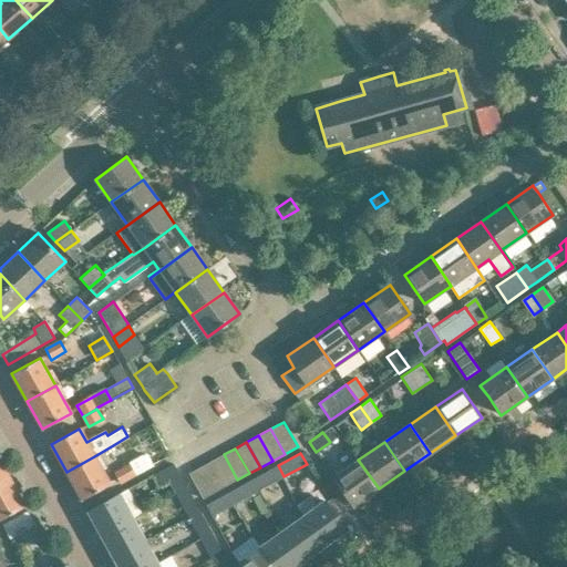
[(224,454),(212,461),(226,486),(237,480),(224,454)]
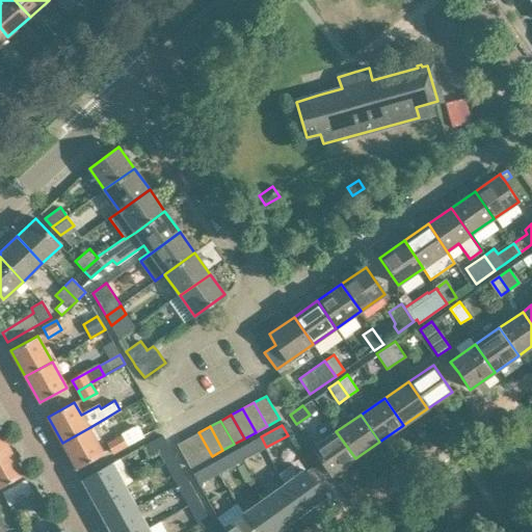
[(76,469),(103,454),(88,428),(62,443),(76,469)]
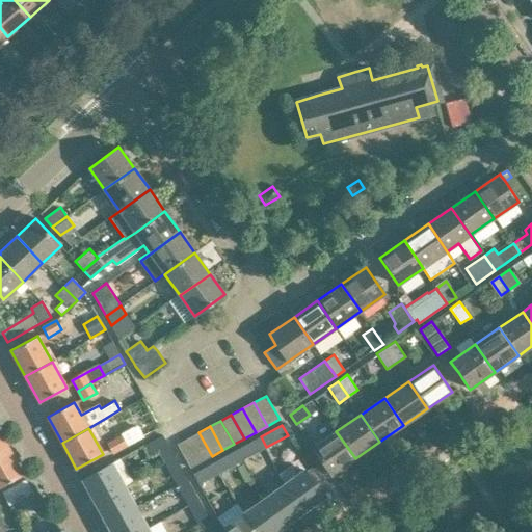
[(336,431),(314,447),(312,448),(331,475),(355,458),(336,431)]
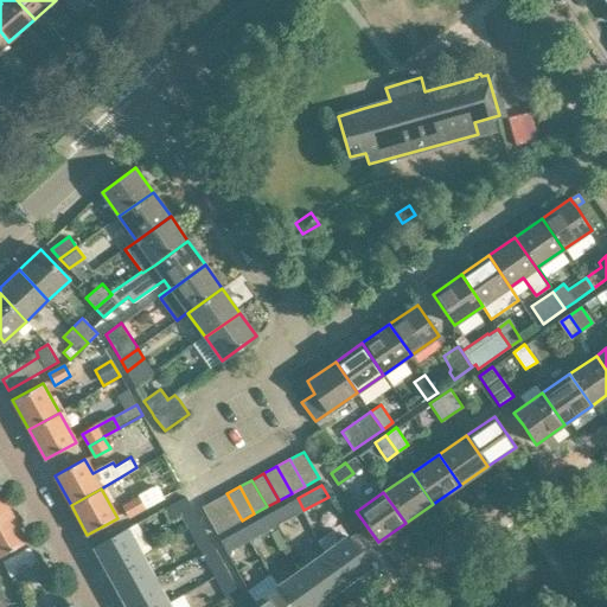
[(0,493),(0,517),(10,512),(0,493)]
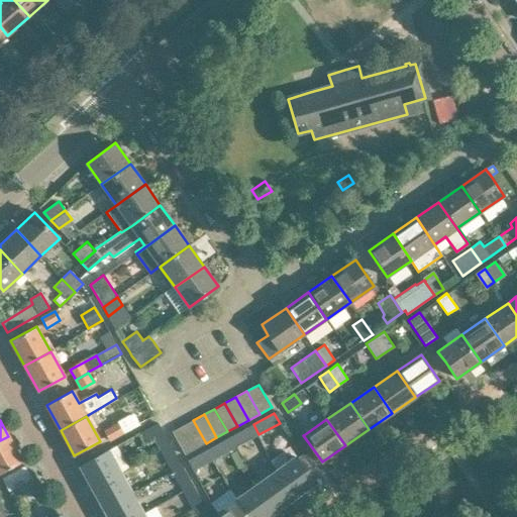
[(193,420),(183,426),(196,449),(206,443),(193,420)]
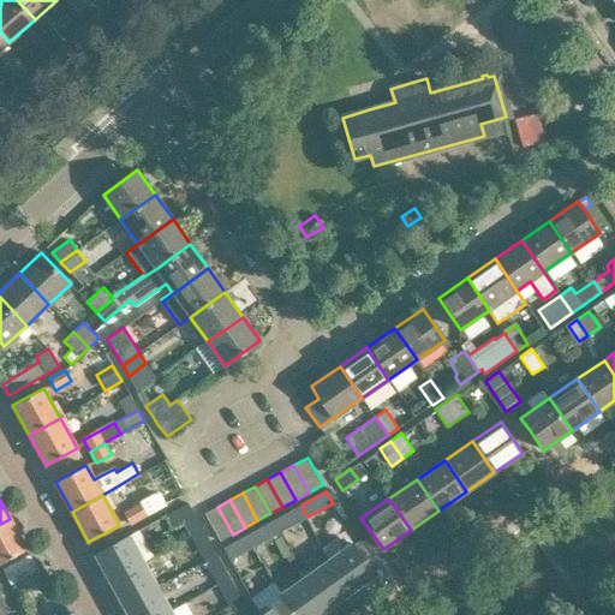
[(189,502),(165,514),(172,527),(184,521),(191,535),(203,529),(189,502)]
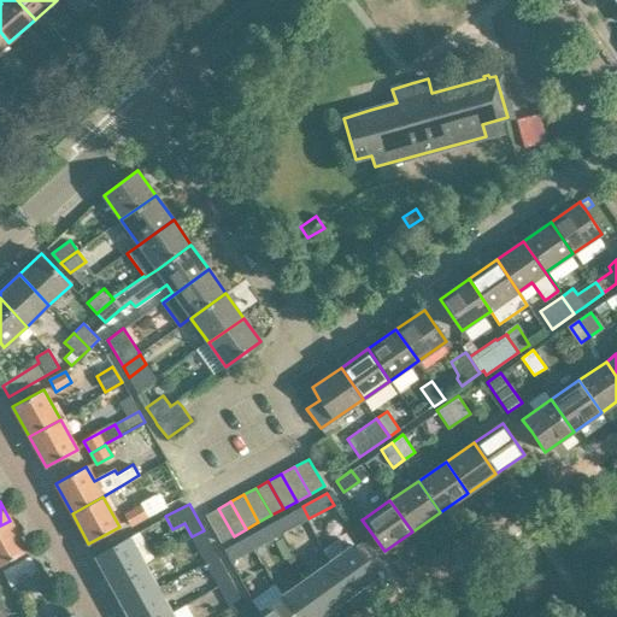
[(130,527),(148,517),(142,505),(124,515),(130,527)]
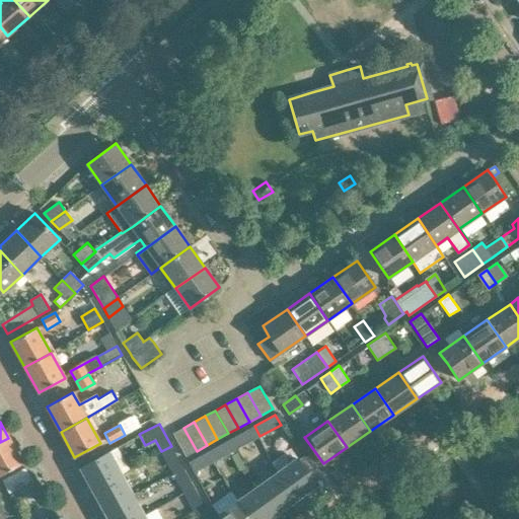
[(254,426),(231,439),(236,449),(260,436),(254,426)]
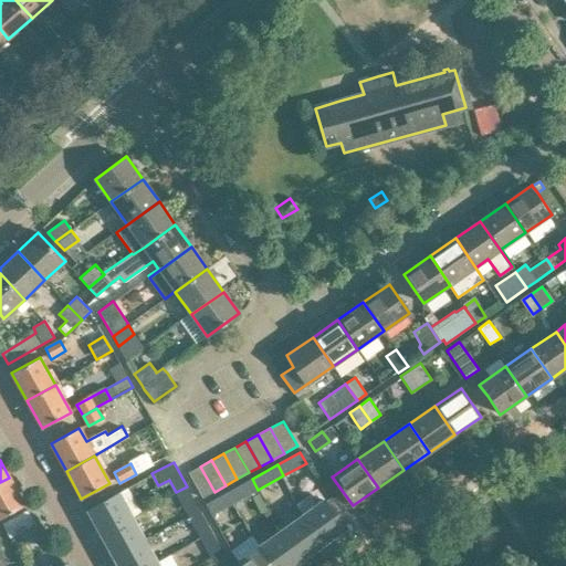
[(200,467),(188,473),(202,498),(215,492),(200,467)]
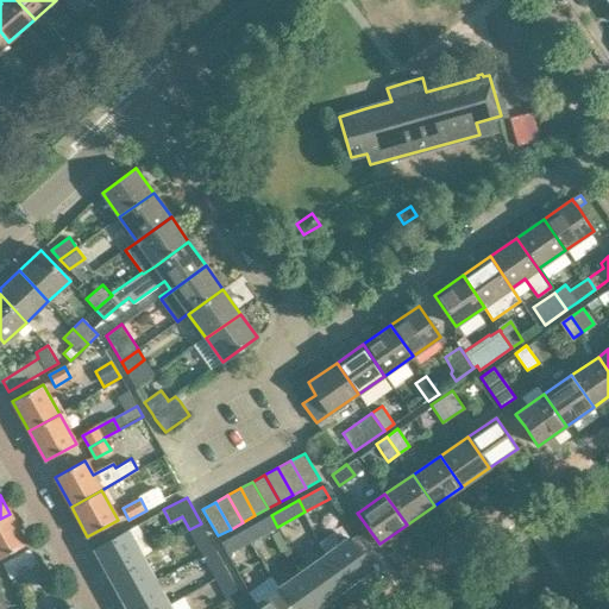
[(10,514),(0,519),(0,557),(26,542),(10,514)]
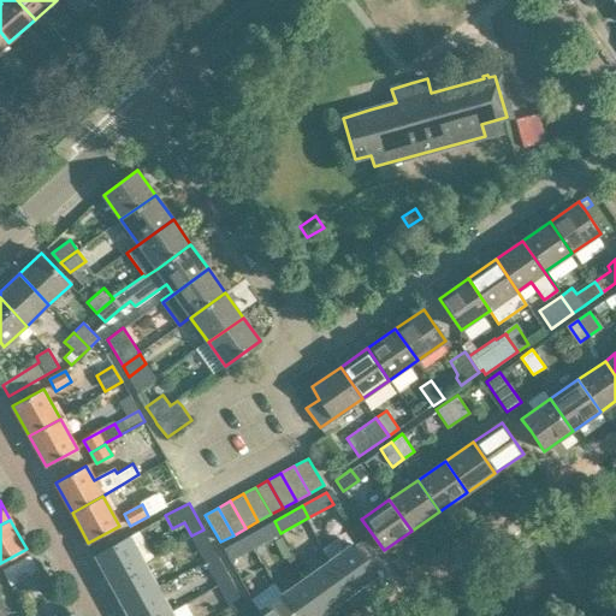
[(274,521),(248,535),(254,548),(262,544),(264,548),(274,542),(284,558),(286,557),(295,573),(302,570),(292,554),(291,554),(280,533),(274,521)]
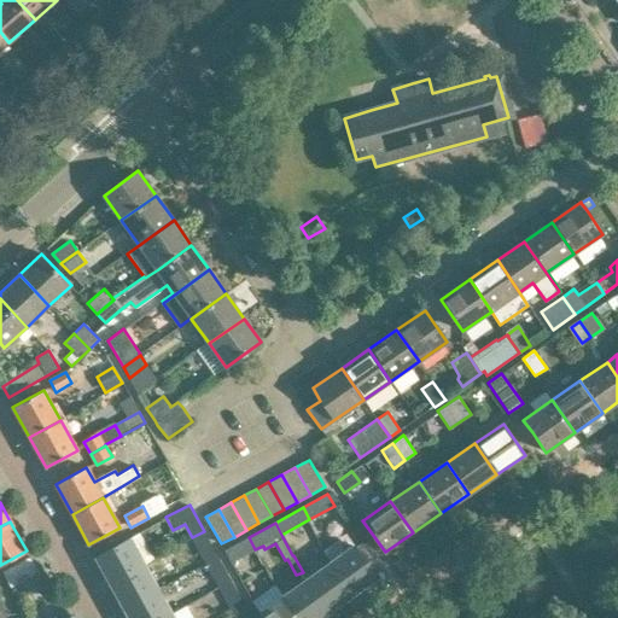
[(204,531),(192,537),(205,563),(217,557),(204,531)]
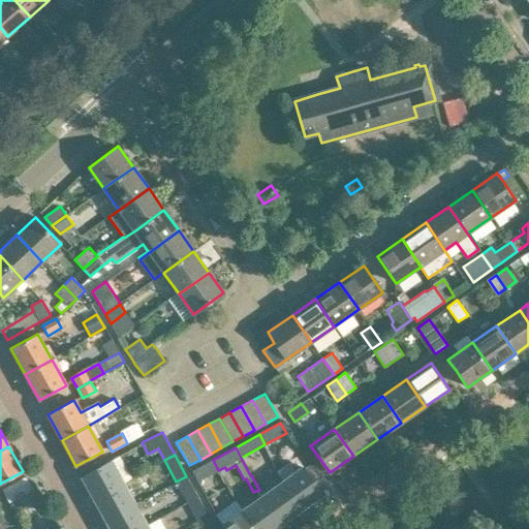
[(213,460),(193,471),(198,481),(218,470),(213,460)]
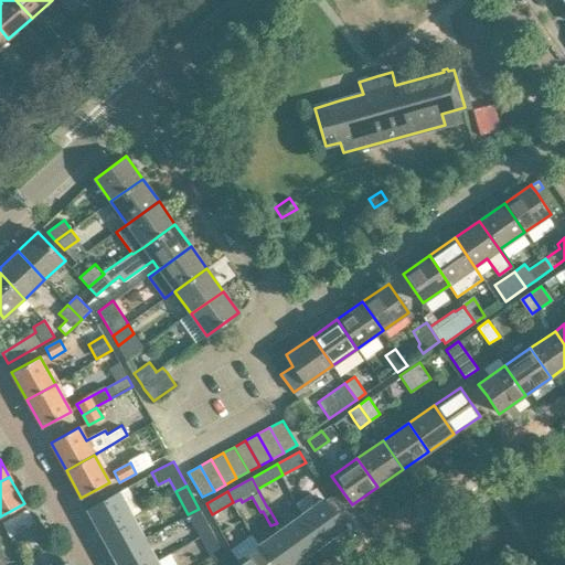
[(118,492),(87,509),(100,532),(130,515),(118,492)]
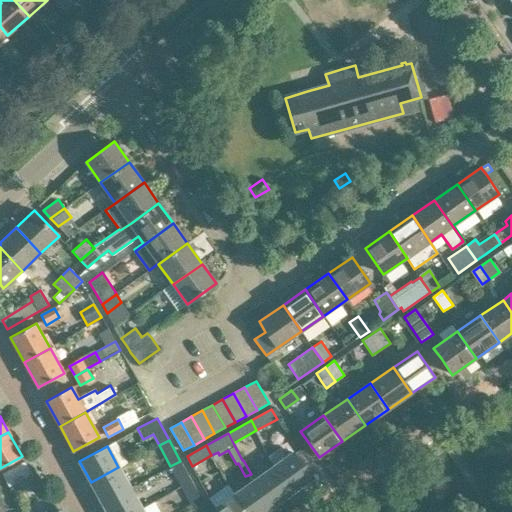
[(293,452),(274,466),(292,492),(312,478),(293,452)]
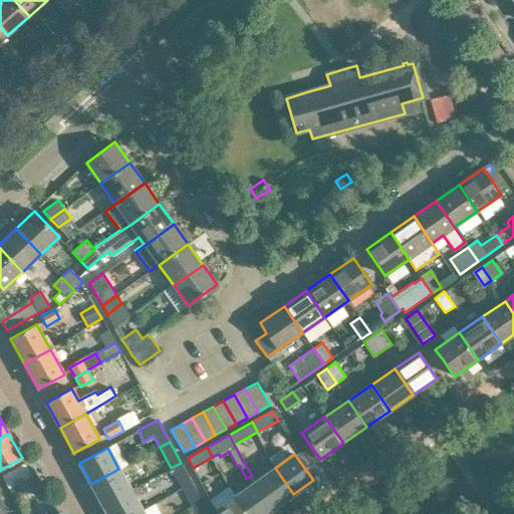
[(181,463),(171,468),(183,489),(192,483),(181,463)]
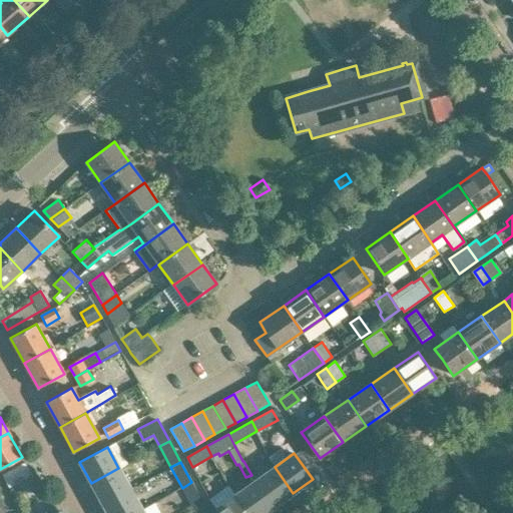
[(275,467),(254,481),(274,507),(293,493),(275,467)]
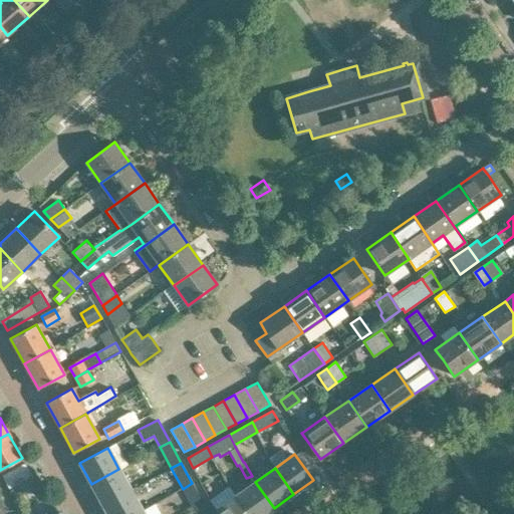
[(118,469),(91,484),(102,505),(131,490),(118,469)]
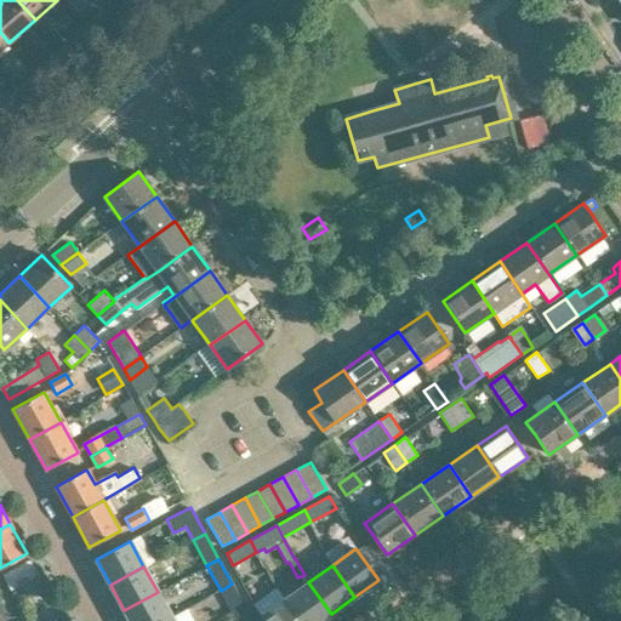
[(308,582),(284,599),(300,620),(320,620),(331,614),(308,582)]
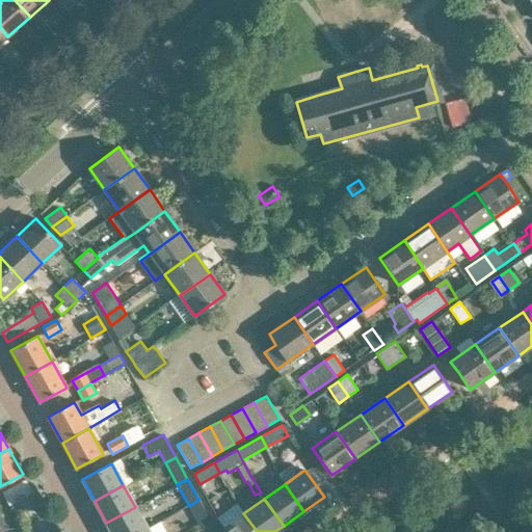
[(198,500),(189,506),(201,527),(211,521),(198,500)]
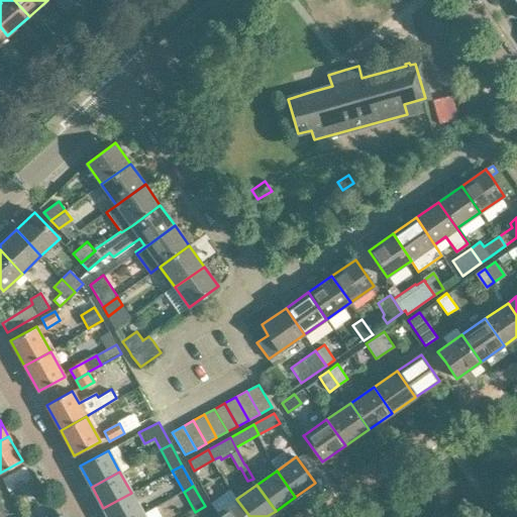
[(131,493),(103,508),(108,516),(137,516),(143,514),(131,493)]
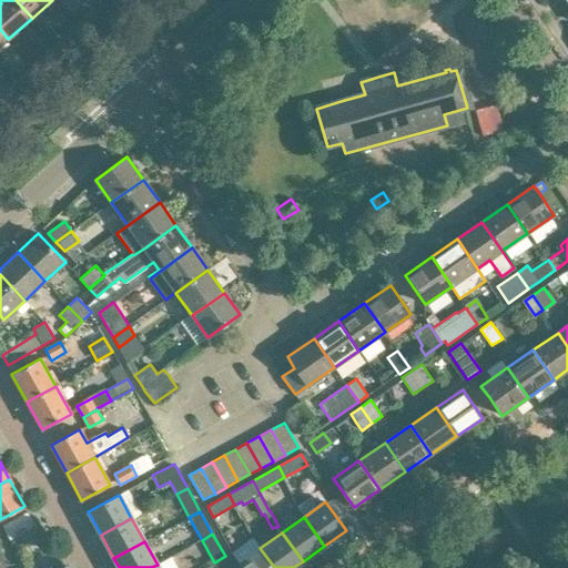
[(24,548),(14,554),(22,567),(24,567),(33,564),(24,548)]
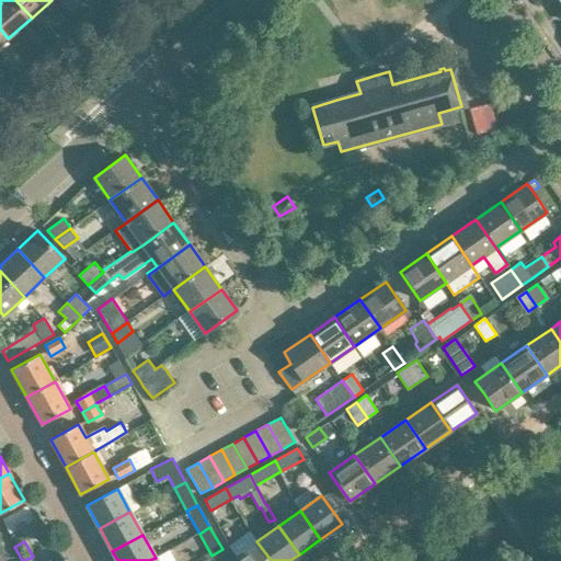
[(271,560),(256,541),(236,557),(238,560),(271,560)]
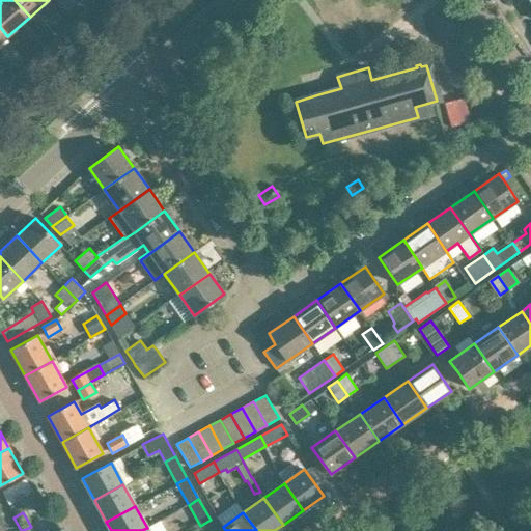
[(216,530),(211,520),(200,526),(202,530),(216,530)]
